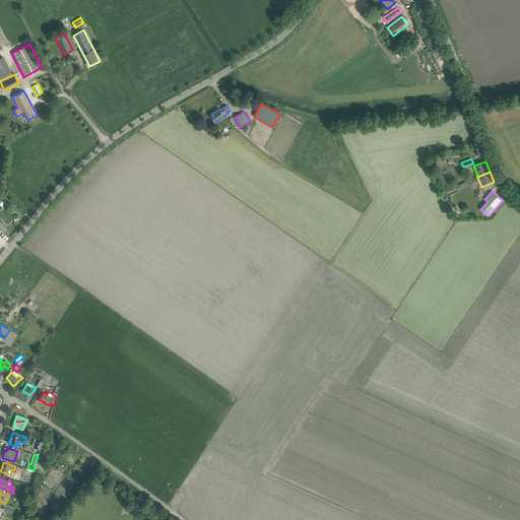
[(4,504),(3,508),(4,509),(13,512),(15,506),(6,503),(5,503),(4,504)]
